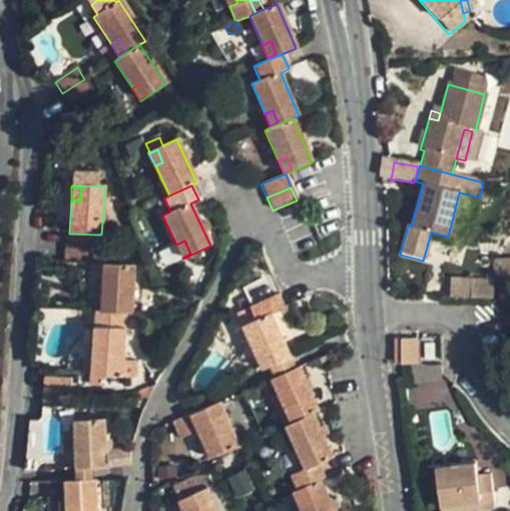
[(184,240),(176,244),(182,258),(190,253),(184,240)]
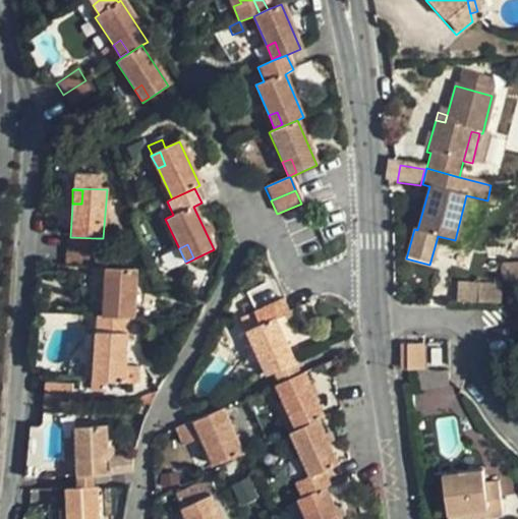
[(112,264),(107,307),(137,310),(142,267),(112,264)]
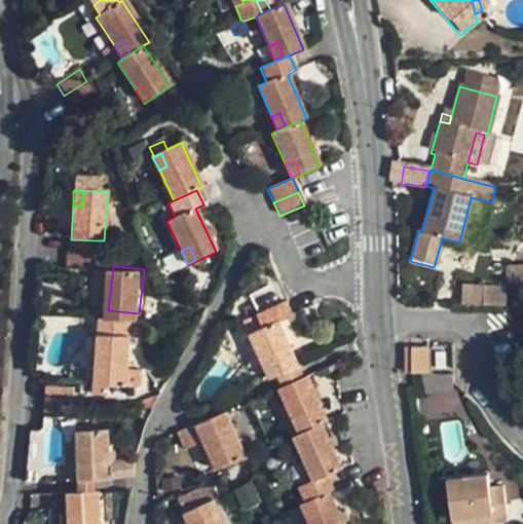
[(460,288),(458,303),(500,306),(501,291),(460,288)]
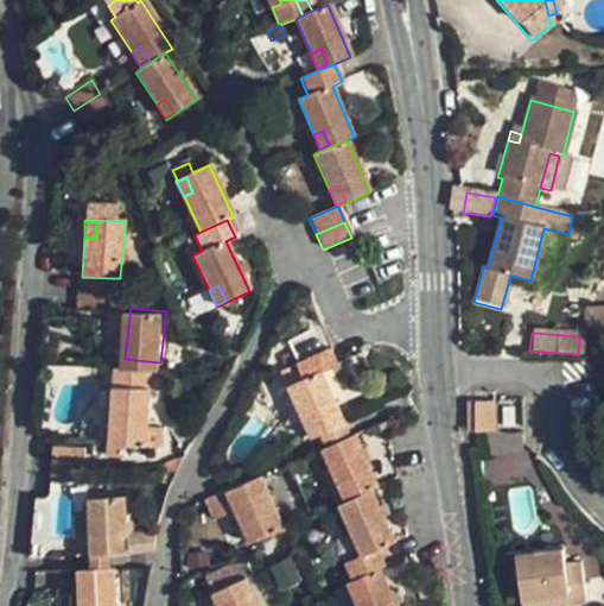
[(286,389),(302,423),(312,418),(318,434),(309,439),(310,440),(317,436),(343,425),(319,372),(335,365),(328,349),(293,364),(279,370),(286,389)]
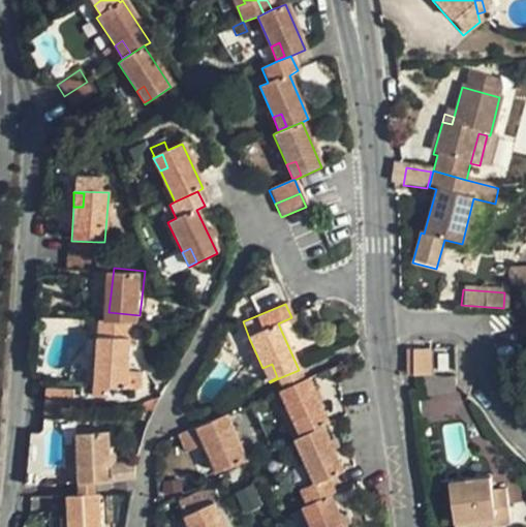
[(125,372),(128,324),(103,322),(102,322),(97,322),(96,340),(105,341),(104,354),(95,354),(93,389),(106,389),(124,390),(125,372)]
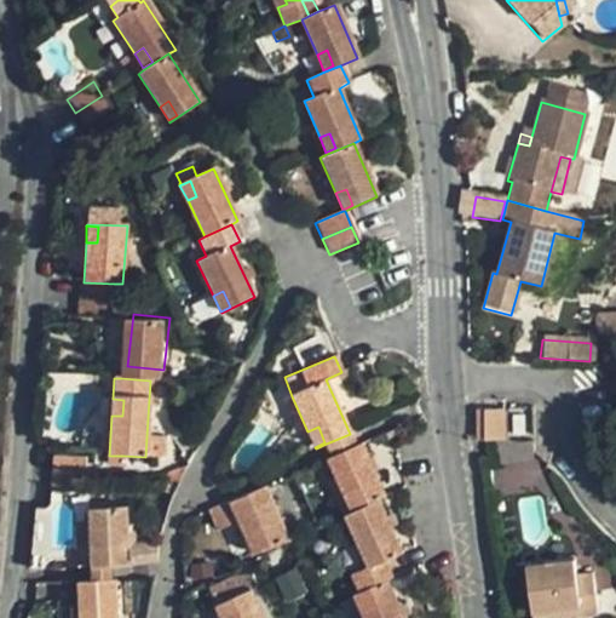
[(124,400),(113,399),(111,416),(122,416),(124,400)]
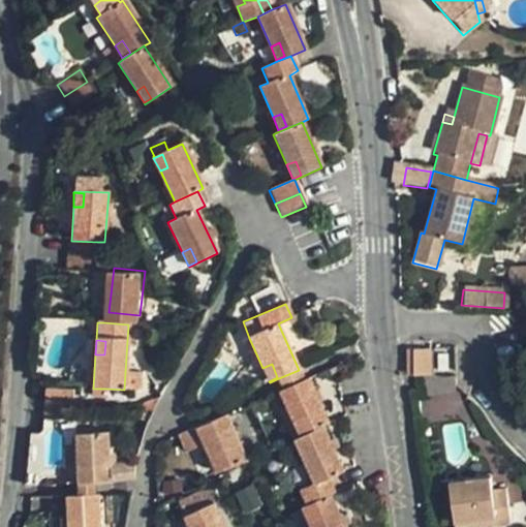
[(412,350),(412,376),(430,376),(430,350),(412,350)]
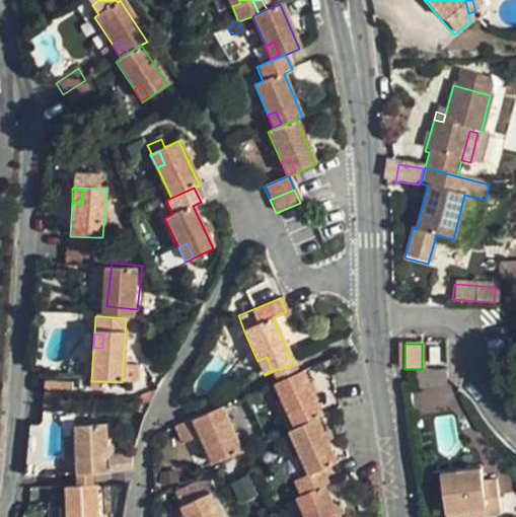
[(267,357),(258,361),(264,374),(272,370),(267,357)]
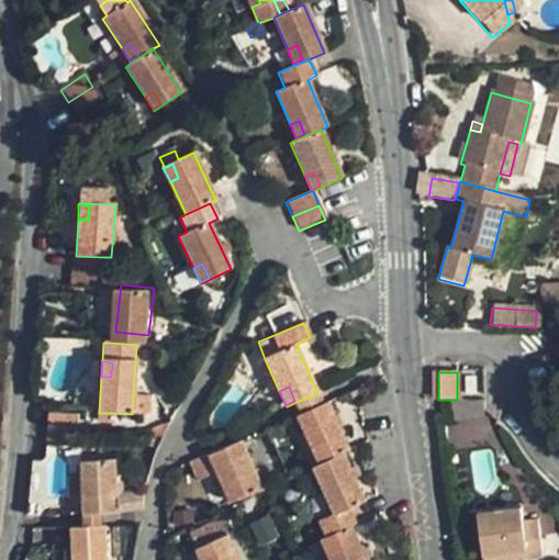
[(133,395),(132,414),(147,414),(148,396),(133,395)]
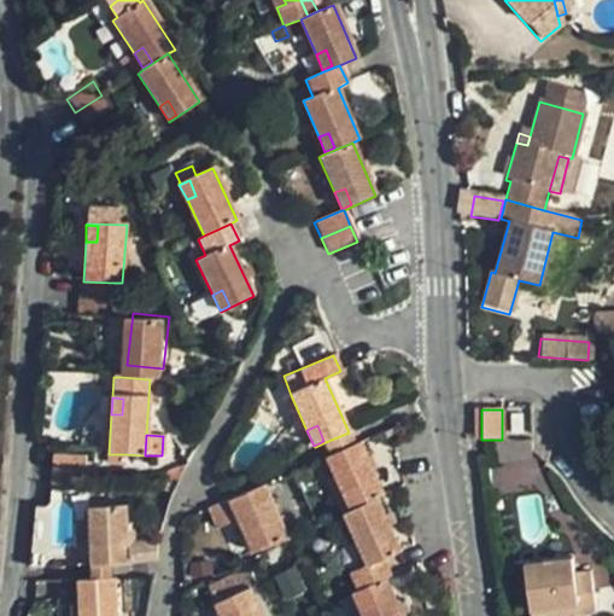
[(325,458),(326,460),(335,455),(343,470),(333,475),(349,511),(375,499),(382,497),(374,480),(358,443),(354,445),(328,457),(325,458)]
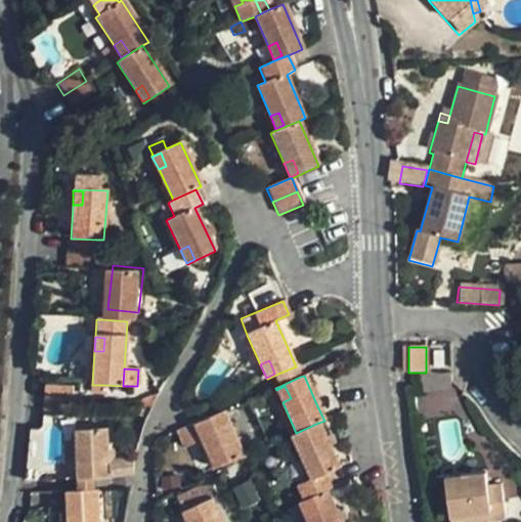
[(104,394),(105,385),(92,385),(91,394),(104,394)]
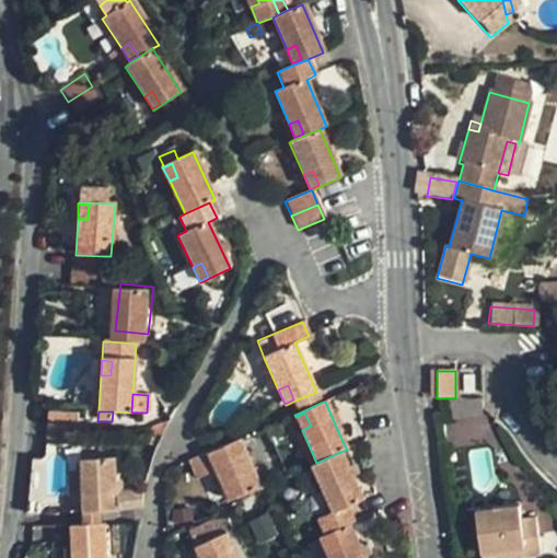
[(296,417),(302,430),(311,426),(304,413),(296,417)]
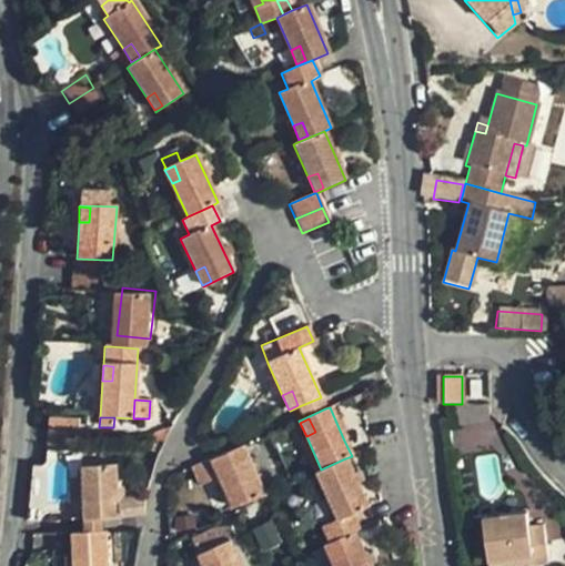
[(344,441),(352,456),(367,448),(361,433),(344,441)]
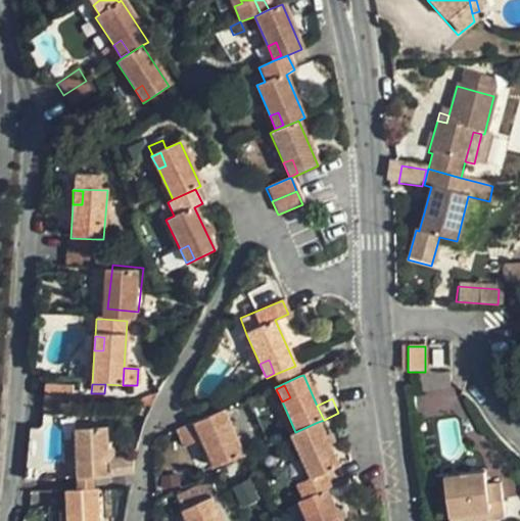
[(241,457),(222,411),(175,432),(182,448),(200,440),(213,468),(241,457)]
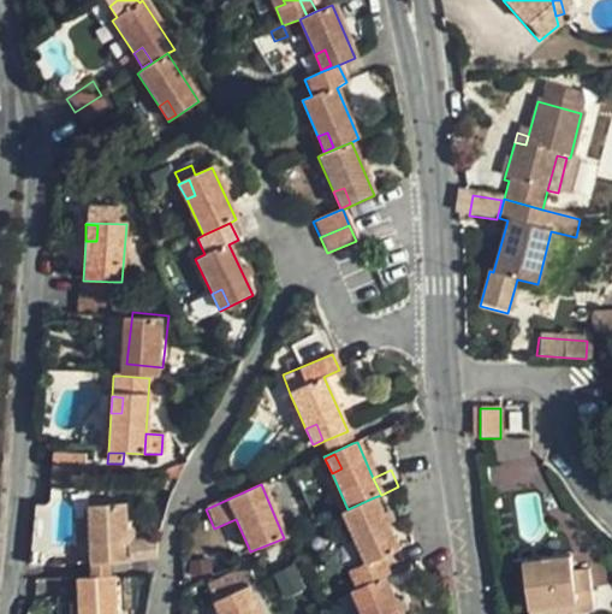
[(349,573),(355,590),(382,577),(387,574),(381,558),(398,550),(374,497),(348,509),(342,513),(364,566),(349,573)]
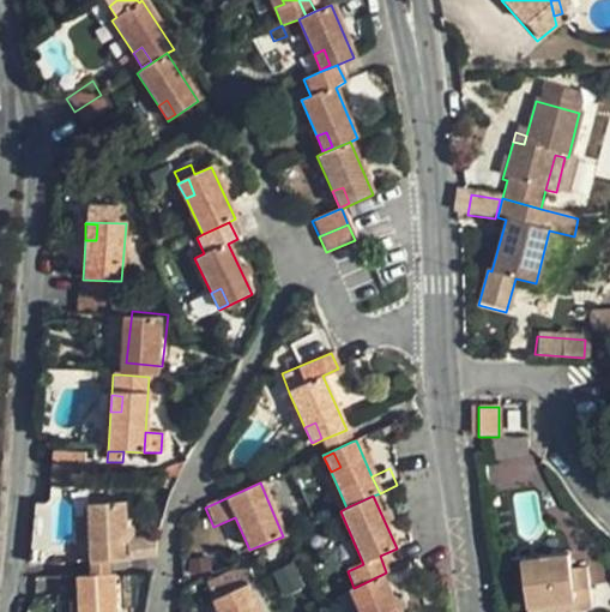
[(90,561),(90,562),(152,559),(153,538),(131,540),(131,527),(125,528),(124,503),(88,505),(89,544),(100,543),(101,559),(90,561)]
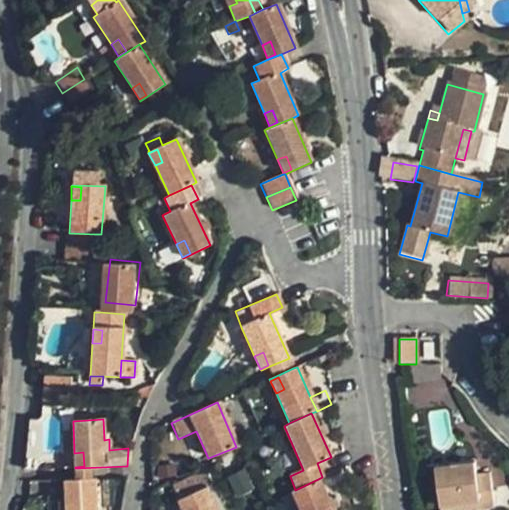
[(83,452),(74,453),(75,467),(84,466),(83,452)]
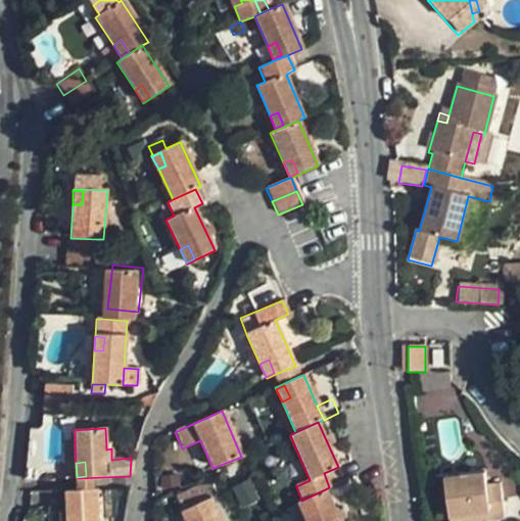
[(448,467),(454,508),(482,504),(493,503),(494,513),(509,511),(505,476),(490,478),(488,463),(448,467)]
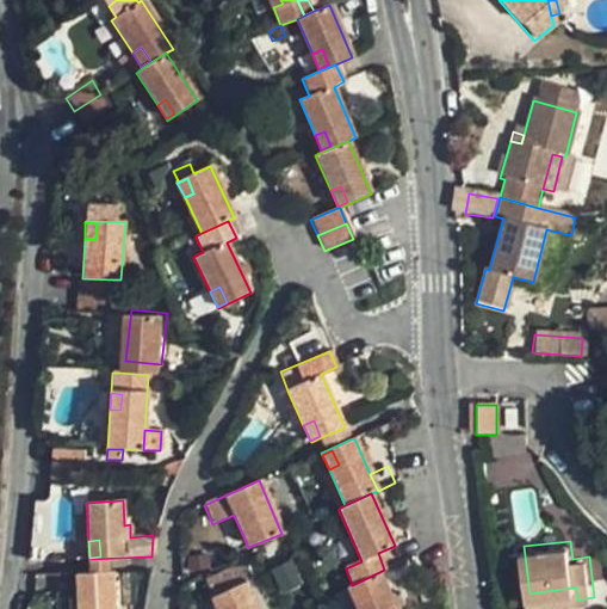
[(208,567),(205,555),(184,559),(186,570),(208,567)]
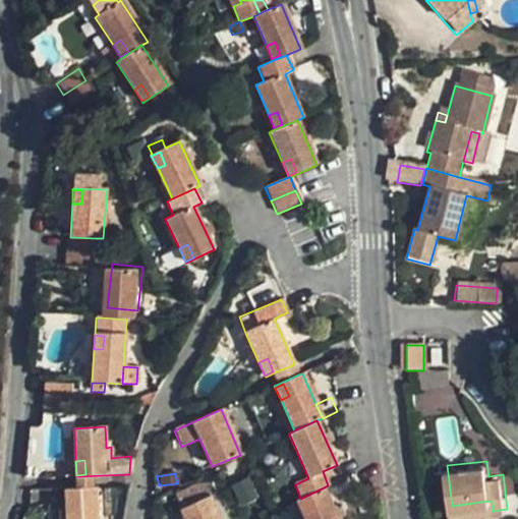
[(337,518),(324,487),(300,499),(295,501),(303,518),(337,518)]
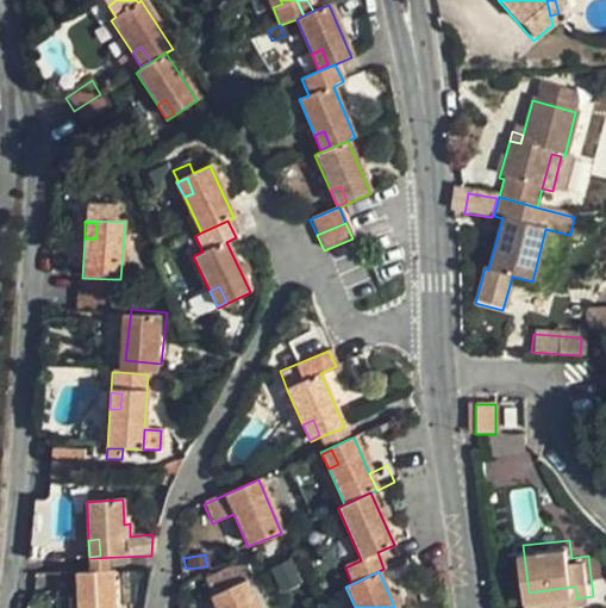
[(75,574),(76,593),(87,591),(87,607),(112,607),(112,572),(75,574)]
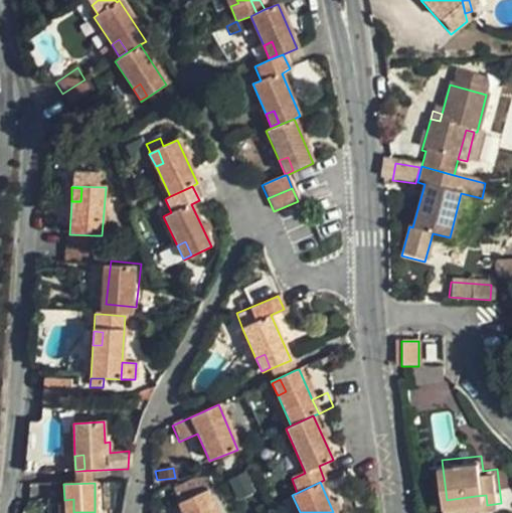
[(179,503),(195,496),(192,489),(176,496),(179,503)]
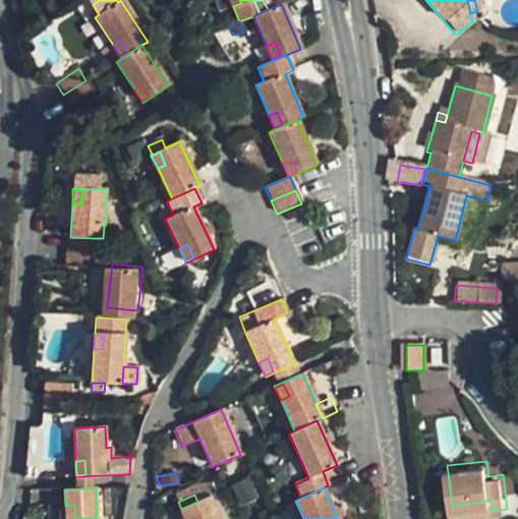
[(219,518),(210,497),(197,502),(181,509),(181,510),(190,507),(194,518),(219,518)]
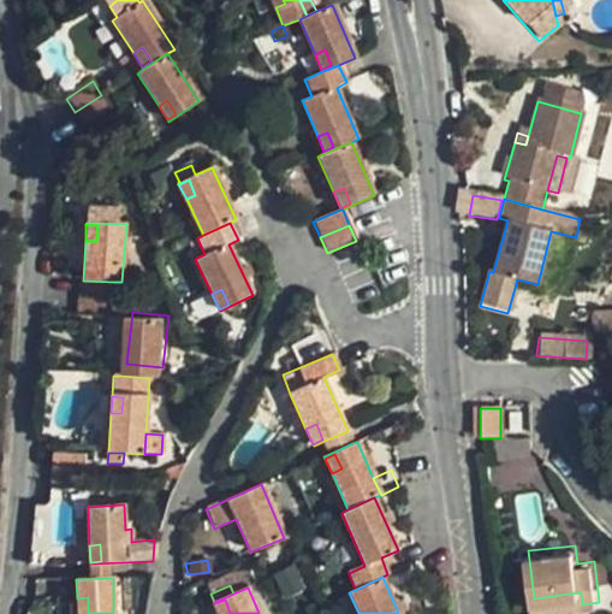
[(581,592),(568,594),(569,606),(582,604),(581,592)]
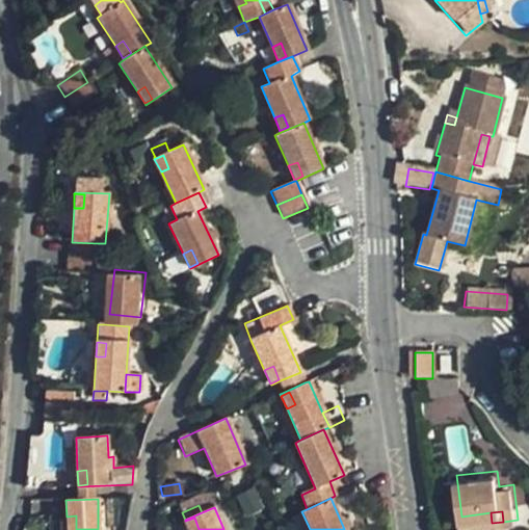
[(493,527),(492,523),(491,512),(461,517),(464,529),(478,529),(493,527)]
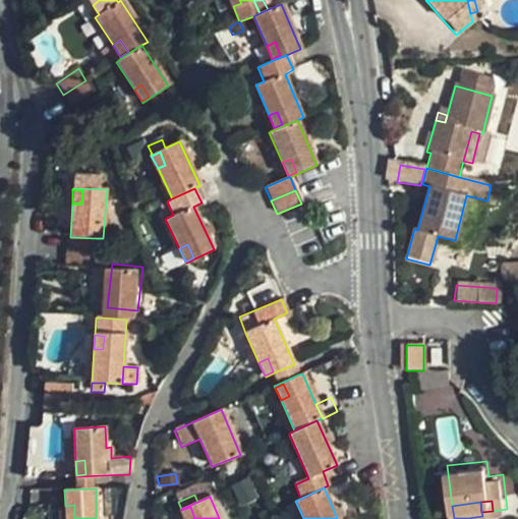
[(74,505),(65,506),(66,518),(74,518),(74,505)]
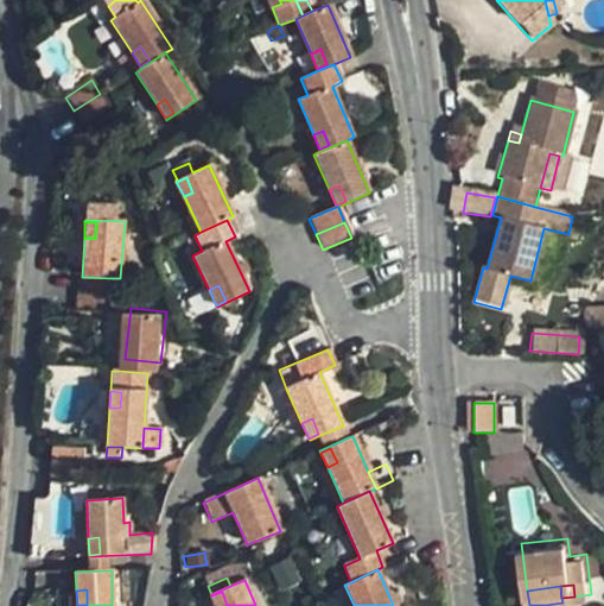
[(222,592),(211,595),(216,605),(227,605),(222,592)]
